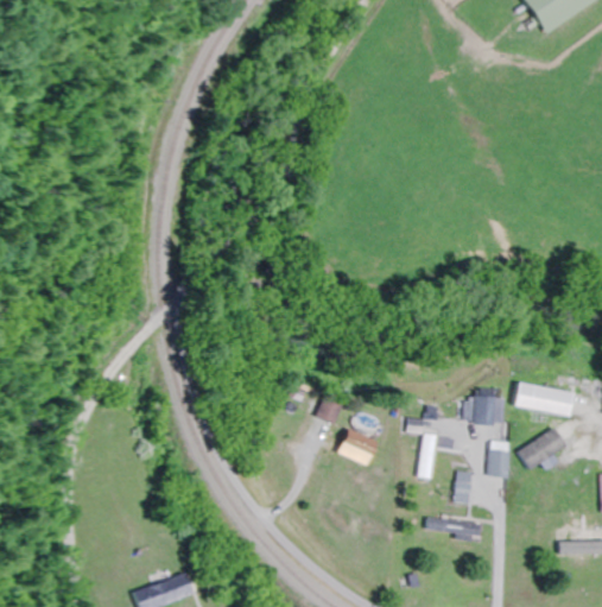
[(525,0),(545,33),(597,0),(525,0)]
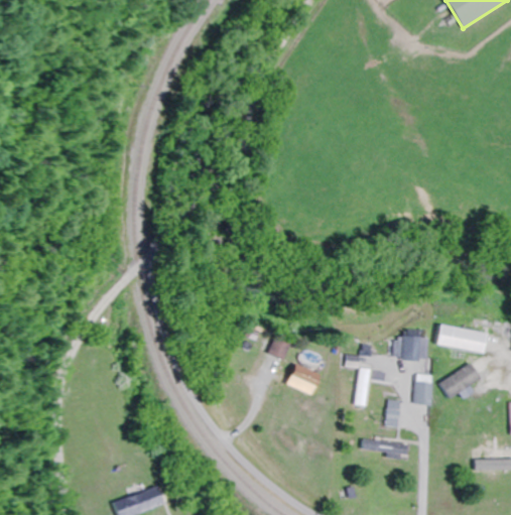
[(483,352),(486,331),(438,324),(435,346),(483,352)]
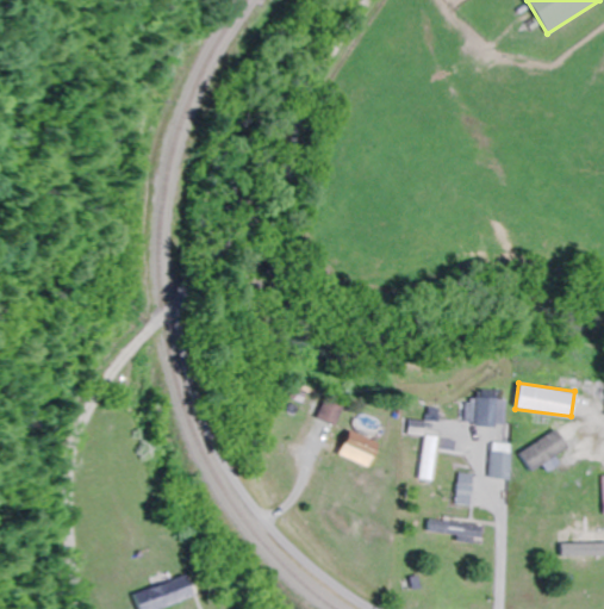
[(474,424),(505,424),(505,397),(474,397),(474,424)]
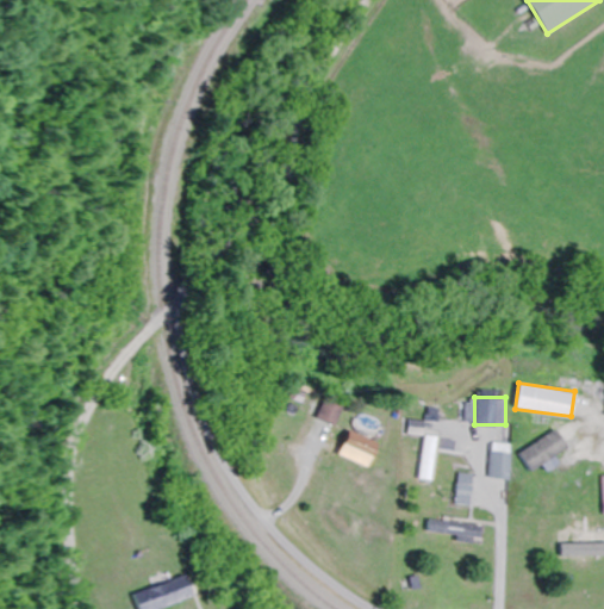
[(319,416),(336,424),(344,405),(328,398),(319,416)]
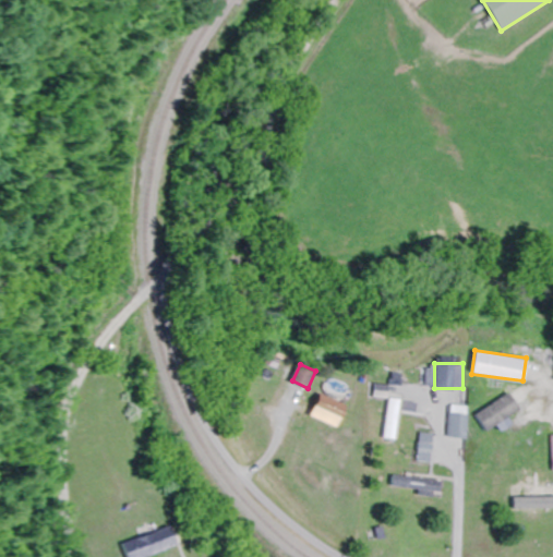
[(310,415),(336,426),(346,403),(320,392),(310,415)]
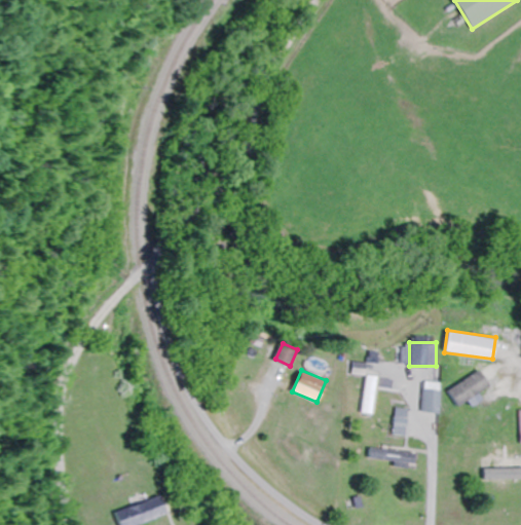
[(441,381),(424,380),(423,412),(440,412),(441,381)]
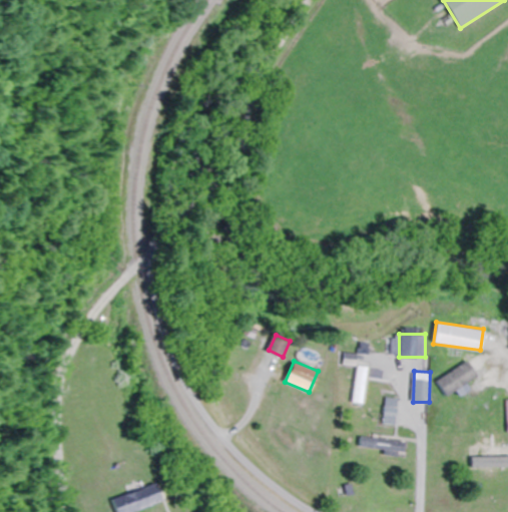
[(398,398),(385,398),(384,424),(397,424),(398,398)]
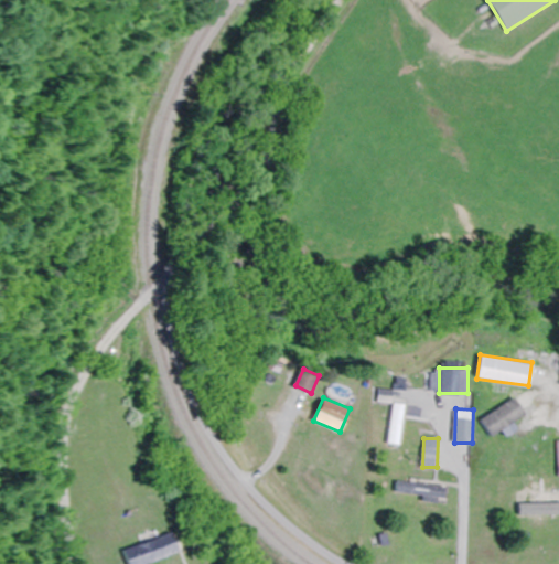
[(445,486),(397,480),(396,493),(443,499),(445,486)]
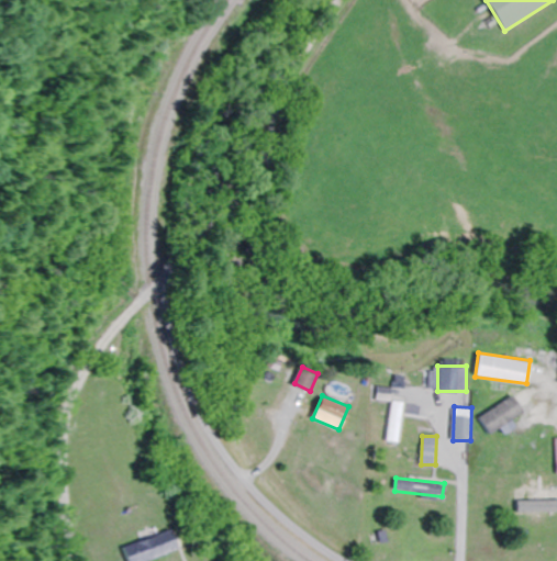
[(519,511),(556,508),(556,489),(536,490),(536,482),(517,482),(519,511)]
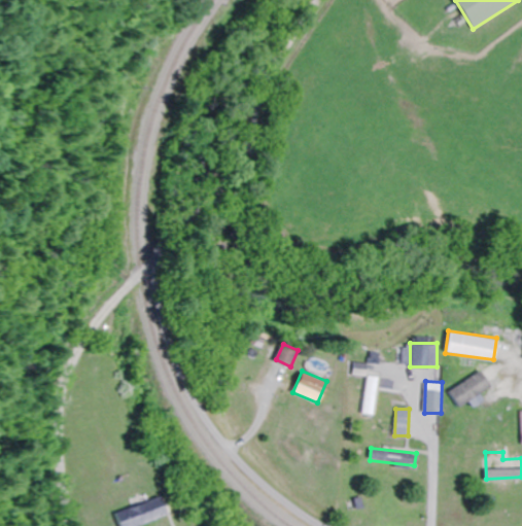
[(116,514),(123,525),(134,525),(166,513),(159,495),(116,514)]
